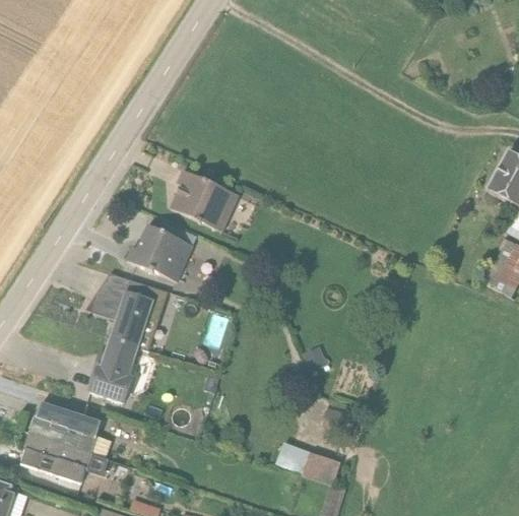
[(518,155),(507,149),(484,189),(518,207),(518,210),(506,232),(518,238),(518,155)]
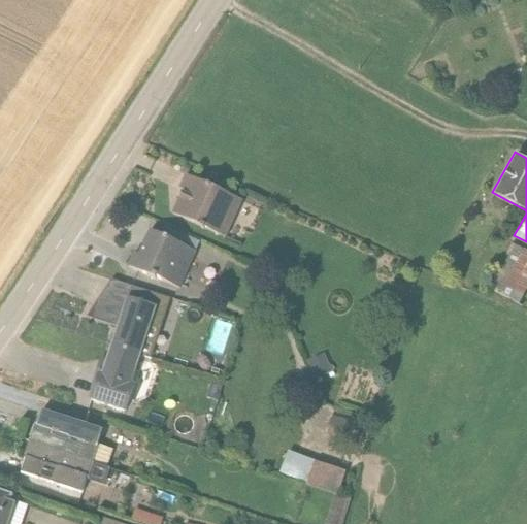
[(184,188),(173,210),(225,235),(242,199),(186,171),(179,186),(184,188)]
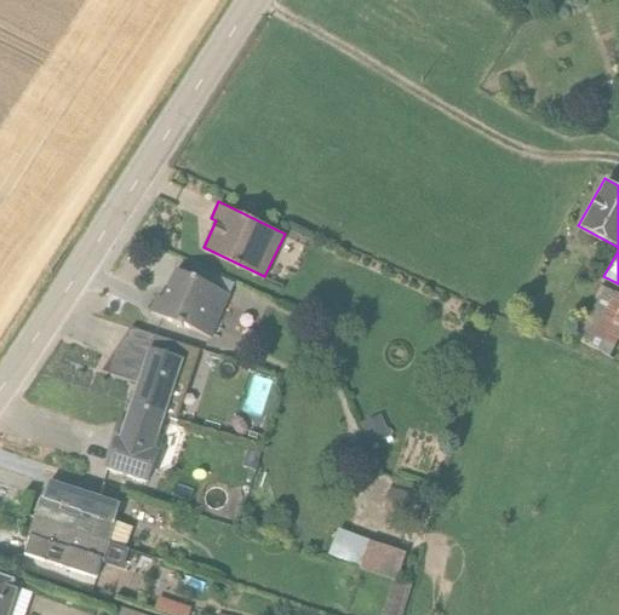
[(159,293),(150,310),(183,325),(184,322),(211,334),(230,292),(177,268),(164,295),(159,293)]
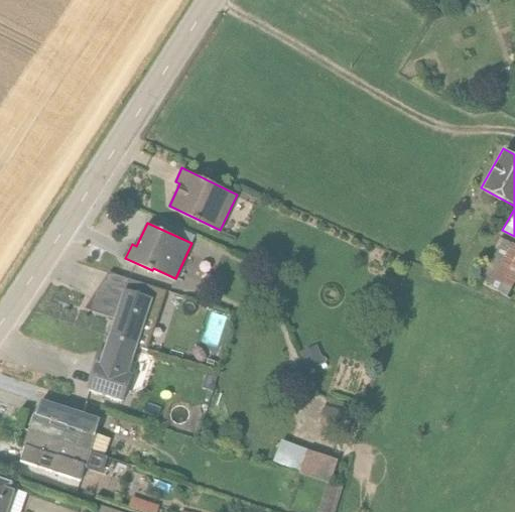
[(514,242),(500,235),(478,279),(507,294),(514,277),(514,242)]
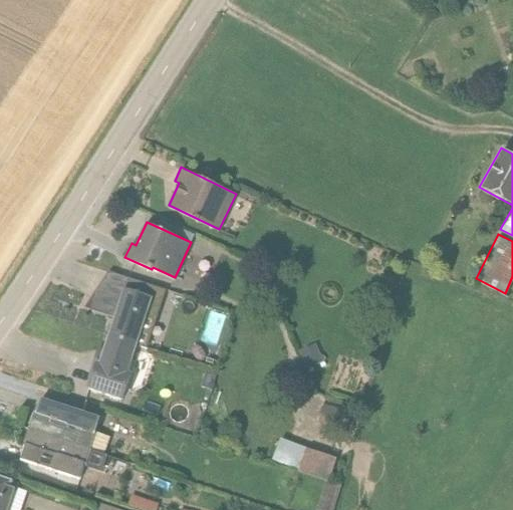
[(151,316),(161,283),(109,268),(86,302),(118,308),(109,333),(138,342),(147,315),(151,316)]
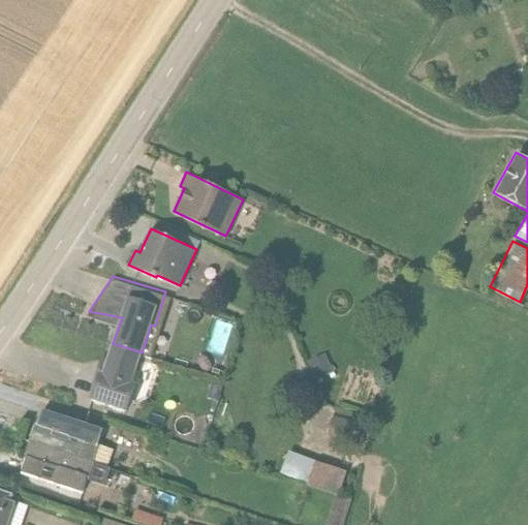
[(95,387),(92,397),(126,409),(135,382),(132,381),(142,352),(113,343),(104,369),(98,367),(92,385),(95,387)]
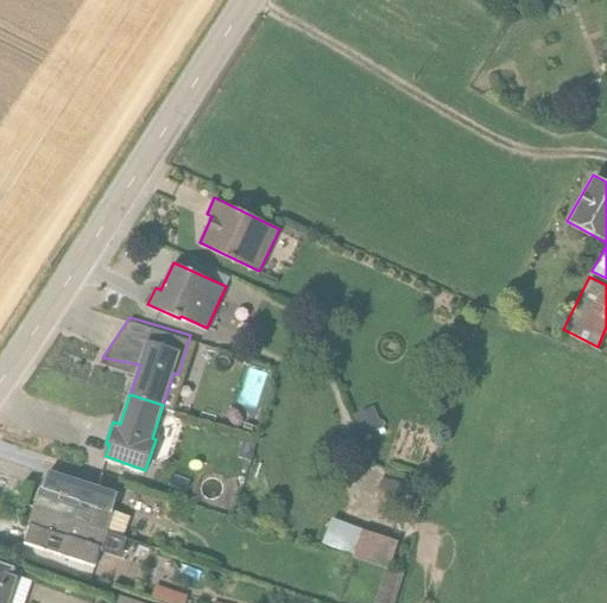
[(354,411),(364,432),(383,423),(373,402),(354,411)]
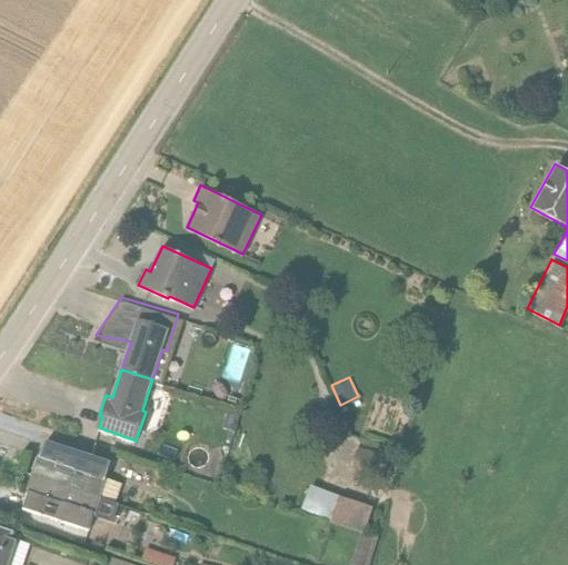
[(229,406),(223,425),(235,427),(240,408),(229,406)]
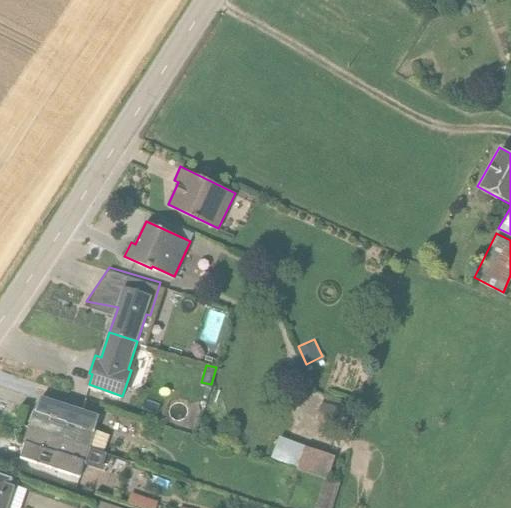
[(95,428),(99,414),(41,395),(36,410),(38,411),(33,426),(104,449),(109,433),(95,428)]
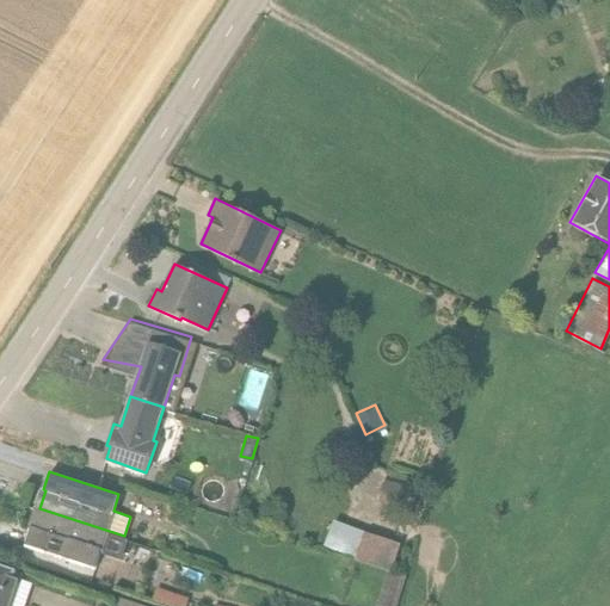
[(383,477),(379,499),(413,507),(418,486),(383,477)]
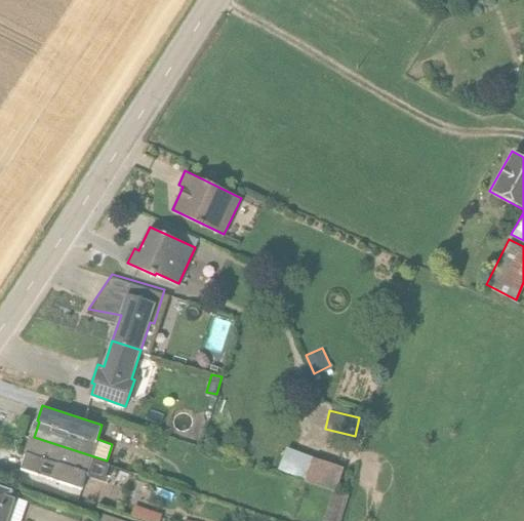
[(154,430),(148,448),(159,452),(165,433),(154,430)]
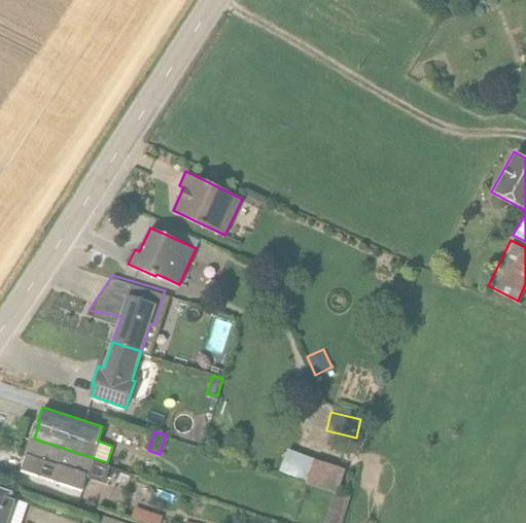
[(26,453),(21,468),(81,489),(85,476),(104,482),(109,463),(107,462),(34,439),(29,455),(26,453)]
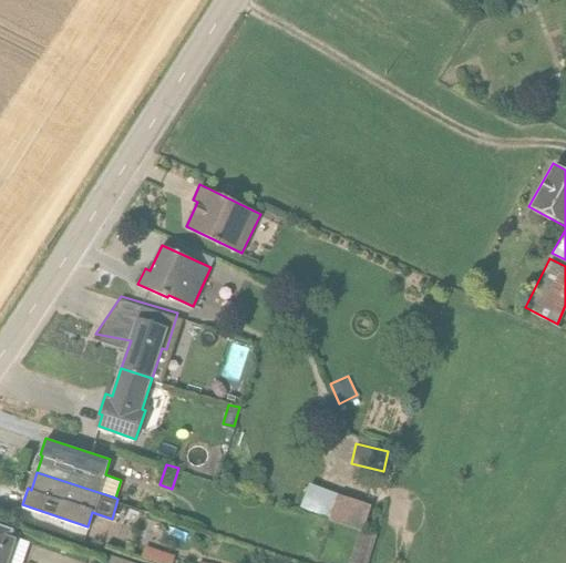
[(359,528),(363,529),(371,503),(309,481),(300,504),(329,515),(328,518),(359,528)]
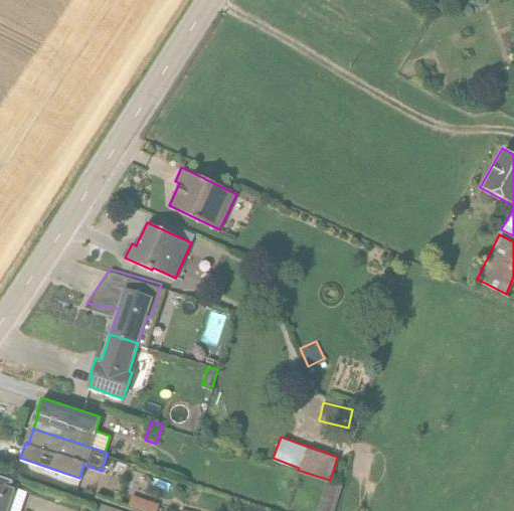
[(19,484),(0,477),(0,510),(19,510),(27,490),(18,488),(19,484)]
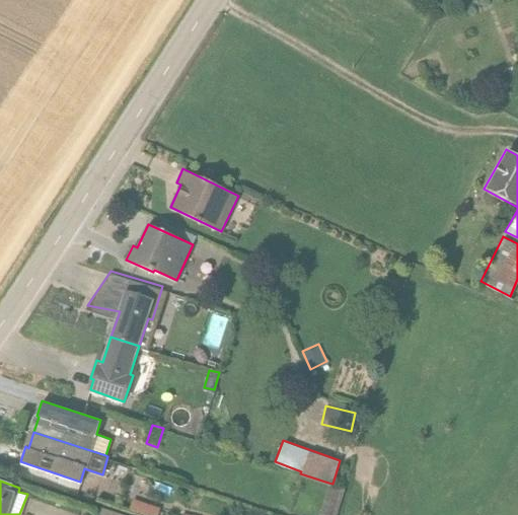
[(333,484),(328,483),(318,514),(336,514),(345,488),(333,484)]
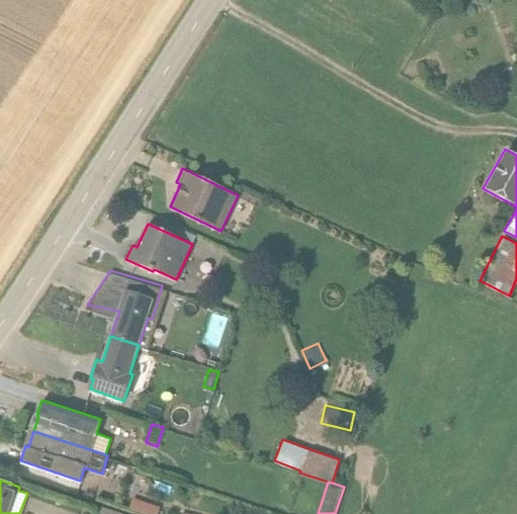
[(132,496),(128,507),(149,513),(157,513),(161,505),(132,496)]
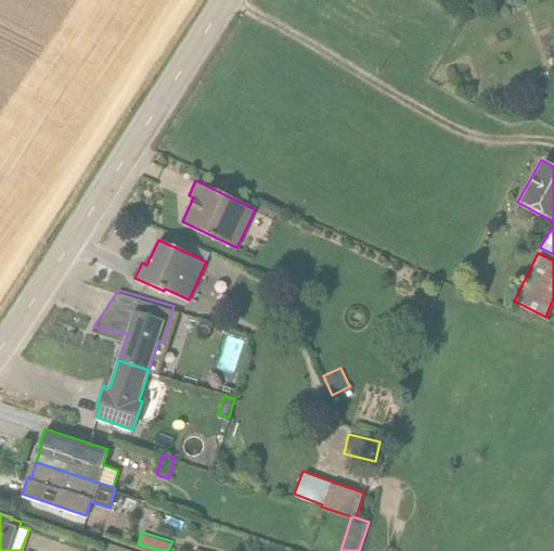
[(101,550),(90,548),(88,550),(146,550),(141,549),(140,550),(139,550),(107,540),(103,550),(101,550)]
